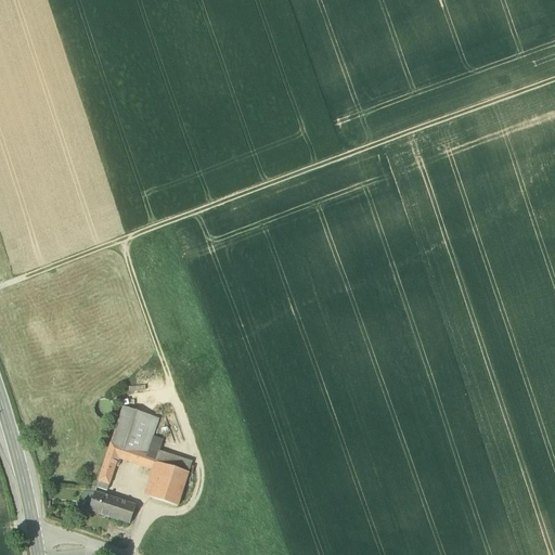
[(158,420),(124,408),(112,444),(123,448),(146,455),(153,435),(158,420)]
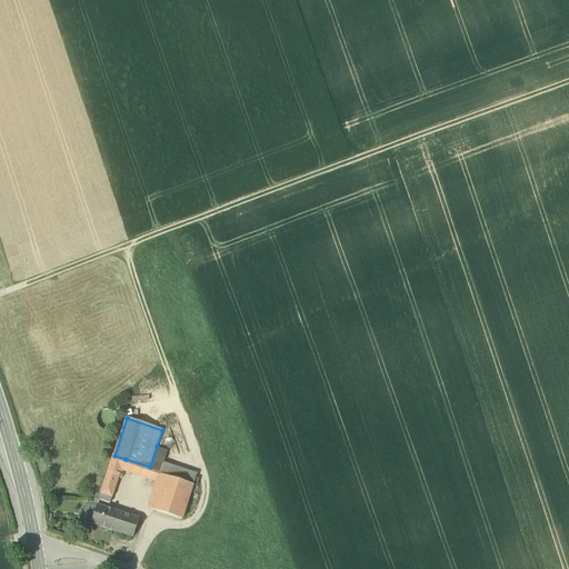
[(157,446),(150,467),(195,481),(198,472),(165,461),(168,449),(157,446)]
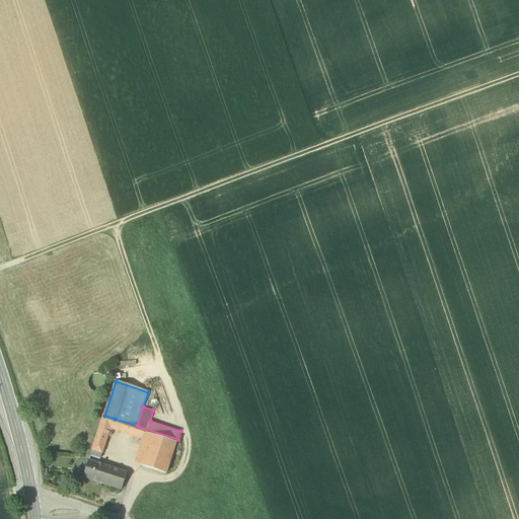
[(100,465),(112,430),(115,419),(104,416),(88,461),(100,465)]
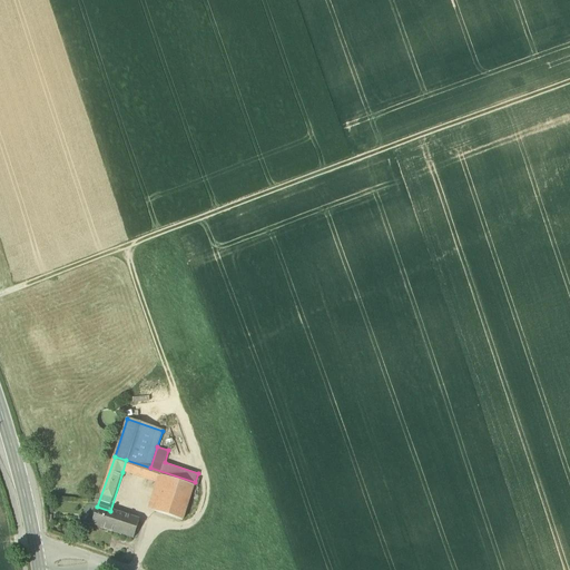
[(184,517),(195,482),(150,468),(126,460),(123,472),(127,473),(155,482),(147,504),(184,517)]
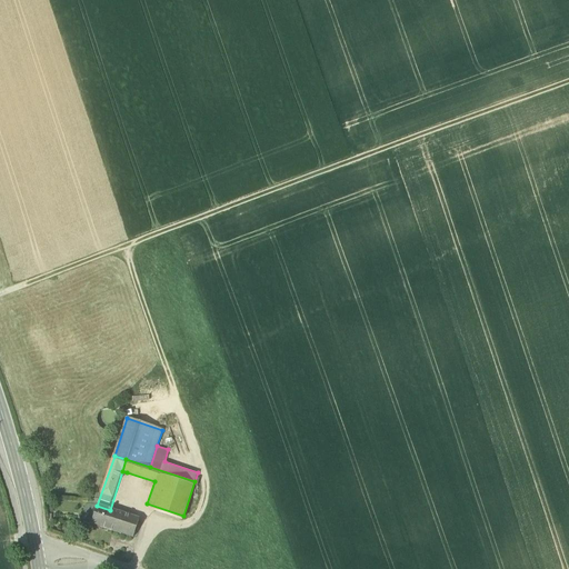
[(110,510),(97,506),(91,525),(108,530),(113,511),(110,510)]
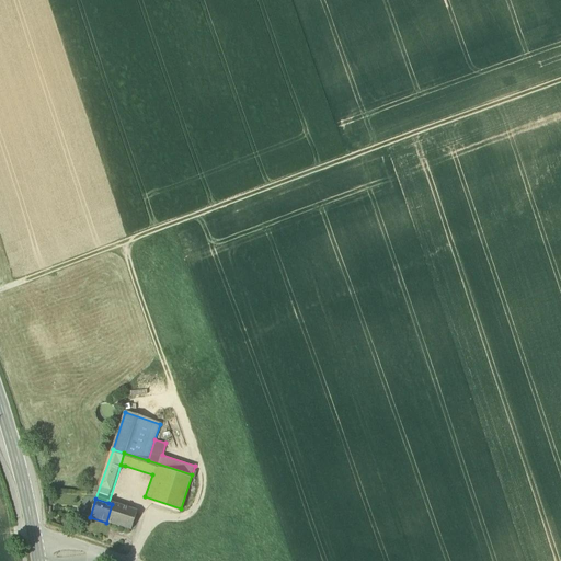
[(136,512),(112,504),(106,523),(130,530),(136,512)]
